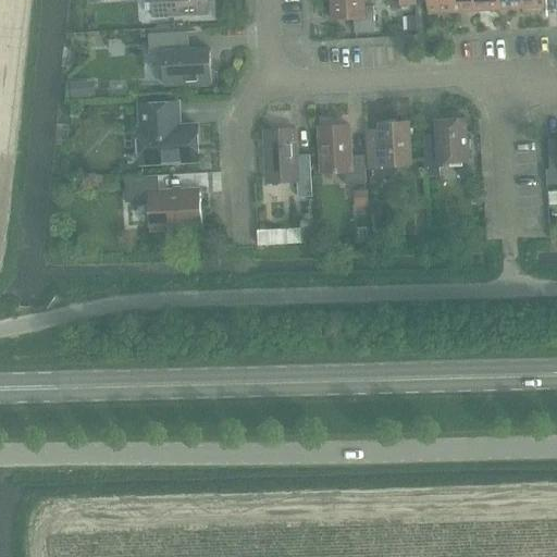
[(151,0),(152,2),(152,8),(168,7),(168,16),(207,14),(206,0),(151,0)]
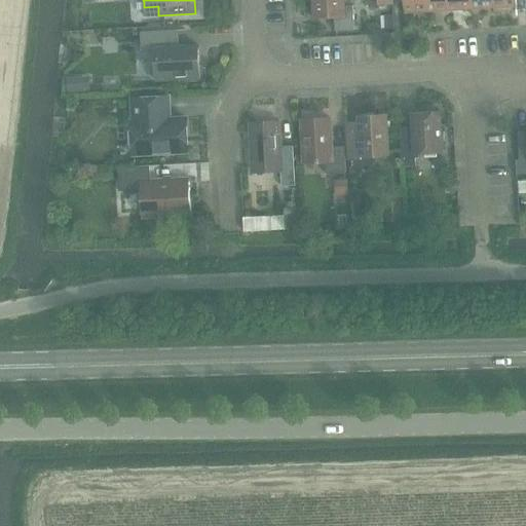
[(312,0),(313,19),(334,17),(335,32),(354,30),(352,6),(345,6),(344,0),(312,0)]
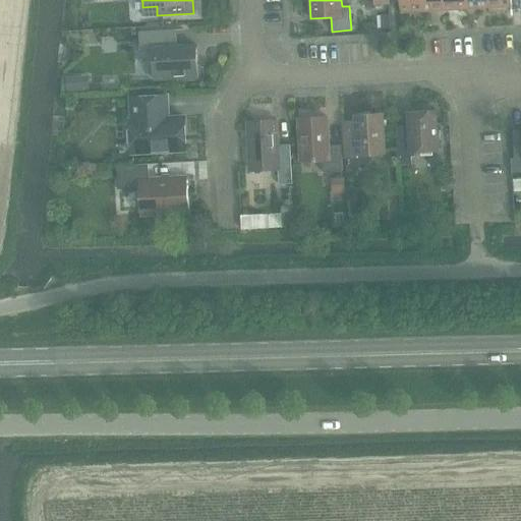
[(399,0),(401,13),(423,12),(421,0),(399,0)]
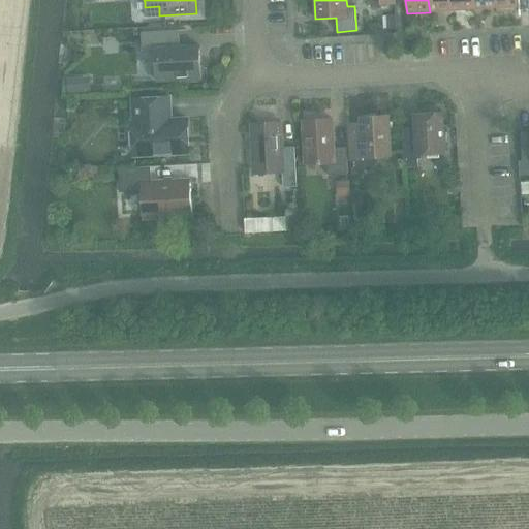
[(428,0),(430,12),(452,10),(450,0),(428,0)]
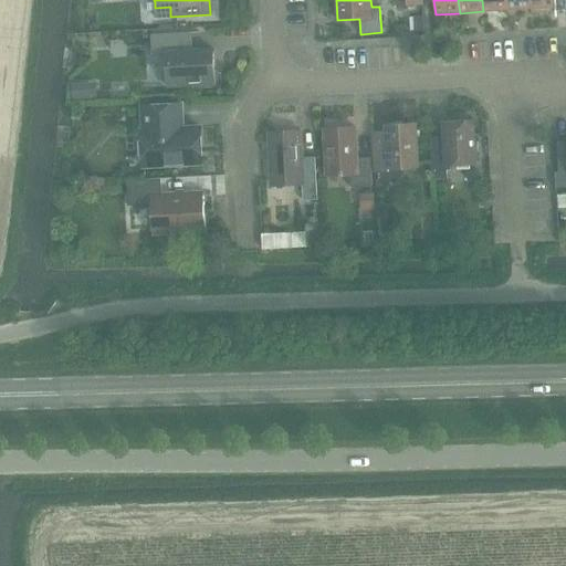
[(482,0),(483,11),(507,10),(506,0),(482,0)]
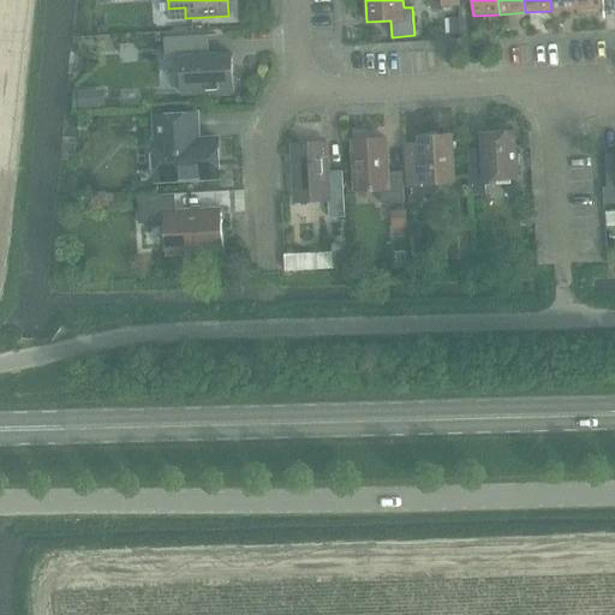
[(550,0),(551,11),(577,10),(575,0),(550,0)]
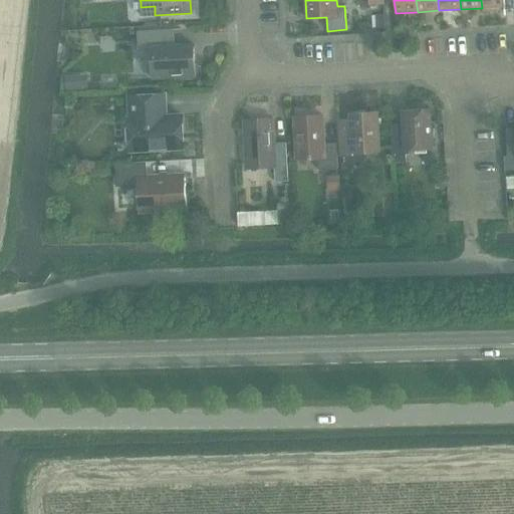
[(384,14),(375,15),(376,28),(384,27),(384,14)]
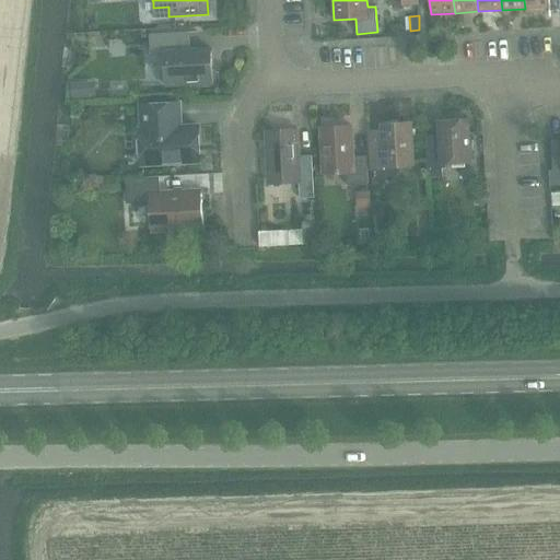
[(166,86),(212,83),(210,53),(210,48),(186,50),(185,33),(149,35),(150,54),(164,53),(166,86)]
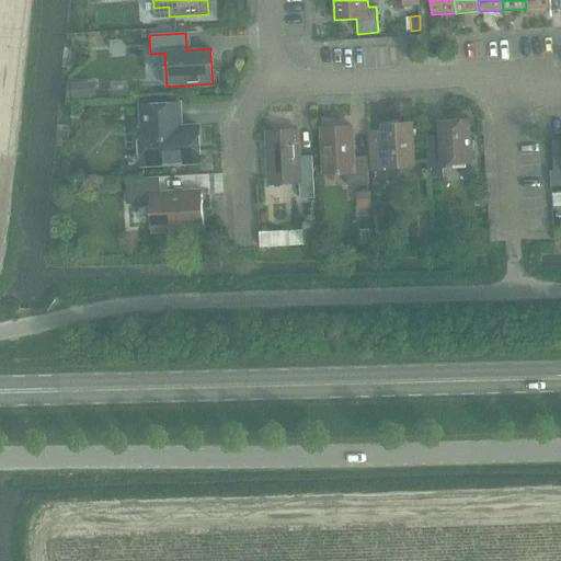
[(92,83),(69,84),(70,100),(93,99),(92,83)]
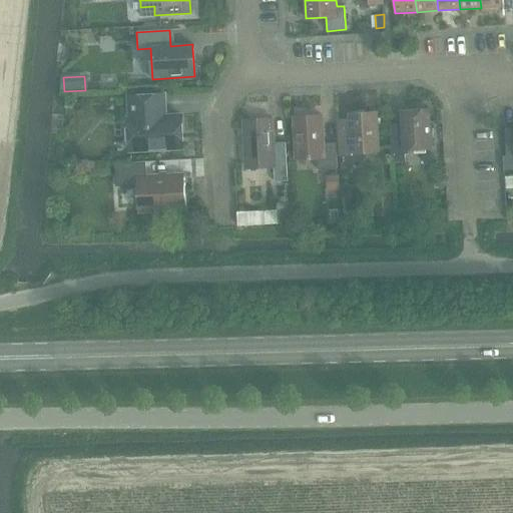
[(130,150),(182,147),(180,115),(164,116),(163,94),(128,96),(130,118),(128,118),(130,150)]
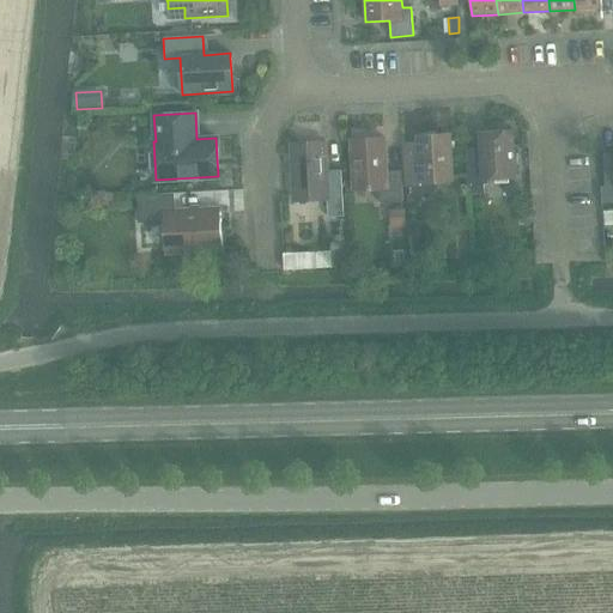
[(484,178),(515,177),(513,129),(479,132),(480,153),(466,155),(468,194),(484,193),(484,178)]
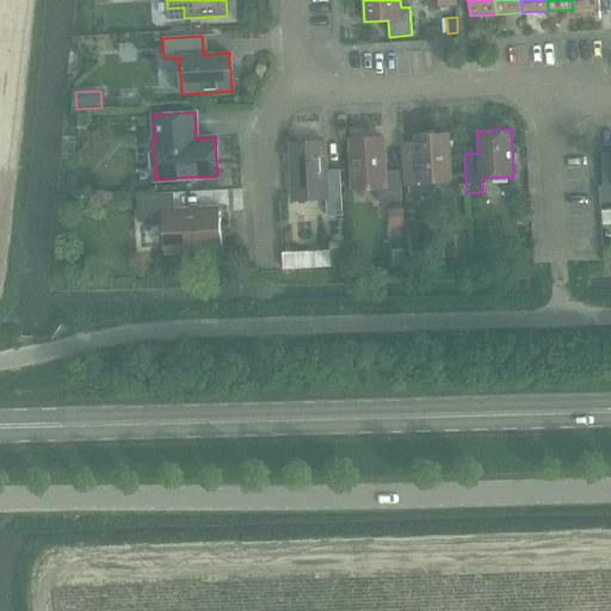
[(420,180),(452,179),(449,133),(415,135),(417,142),(402,143),(405,184),(420,184),(420,180)]
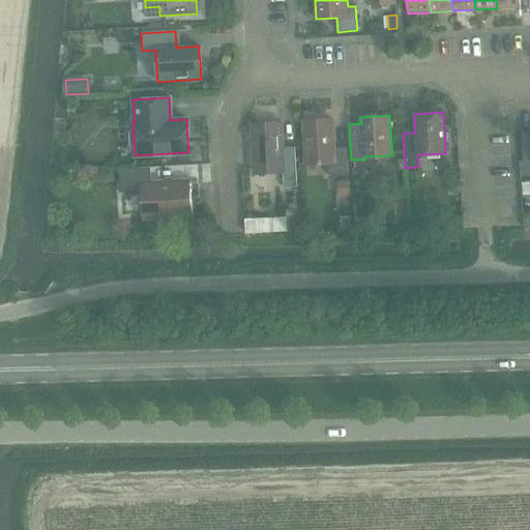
[(328,175),(348,174),(348,160),(347,147),(334,148),(332,119),(303,121),(305,164),(327,163),(328,175)]
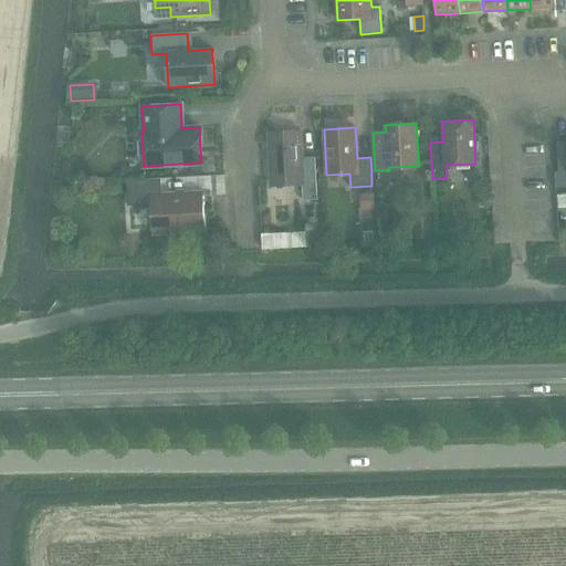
[(302,200),(317,199),(315,158),(302,158),(301,130),(295,130),(269,133),(272,186),(302,184),(302,200)]
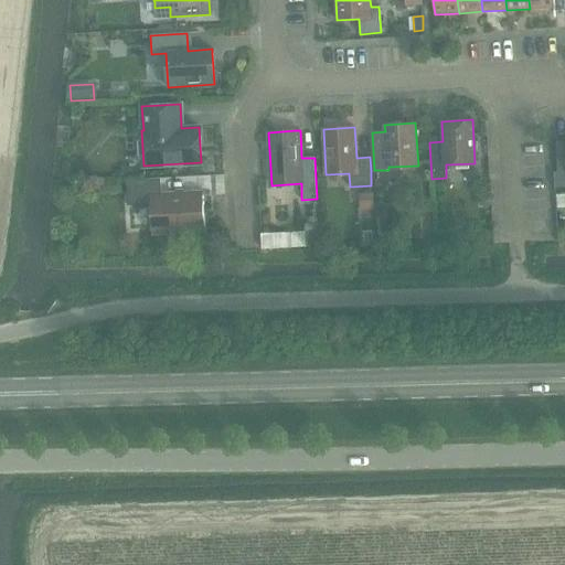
[(564,141),(556,142),(558,173),(554,173),(555,188),(564,187),(564,141)]
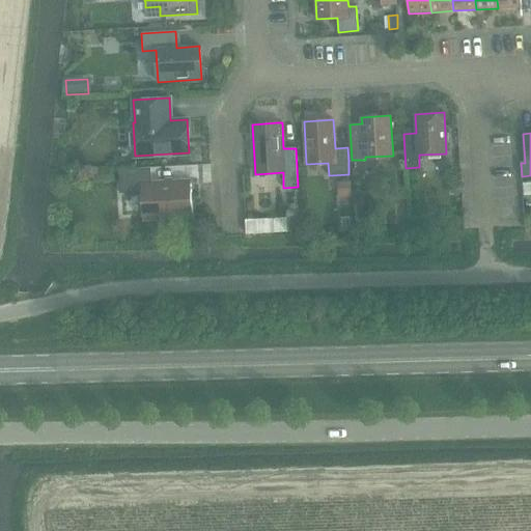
[(143,220),(193,217),(191,186),(191,180),(151,183),(150,168),(119,169),(120,194),(142,192),(143,220)]
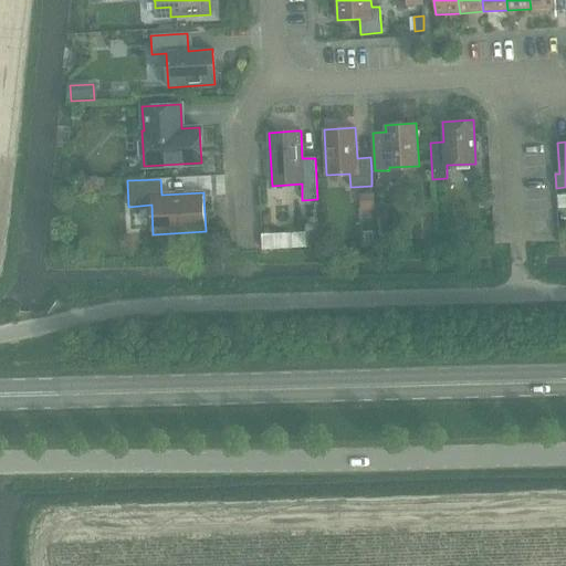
[(374,195),(358,196),(359,212),(374,212),(374,195)]
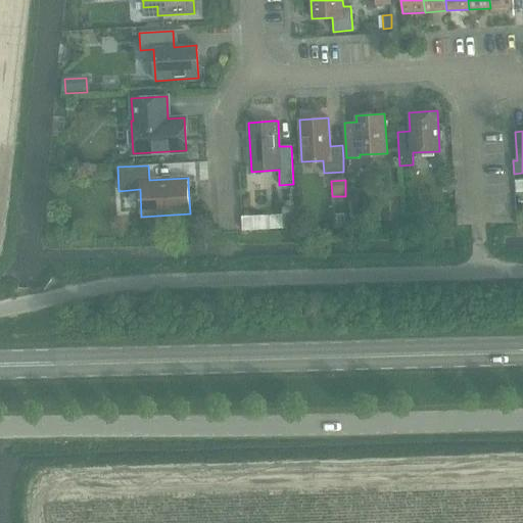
[(399,221),(398,198),(382,199),(383,221),(399,221)]
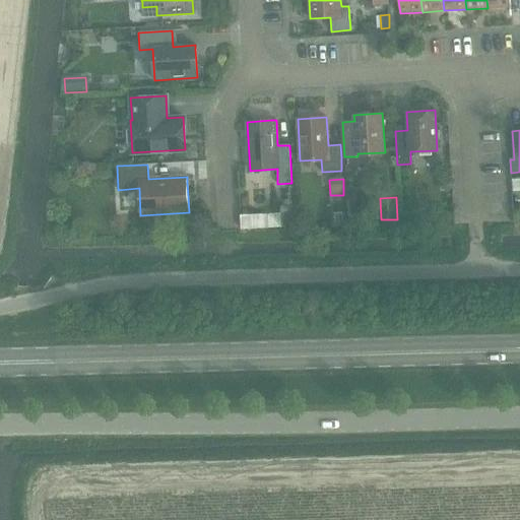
[(294,211),(280,212),(280,226),(295,226),(294,211)]
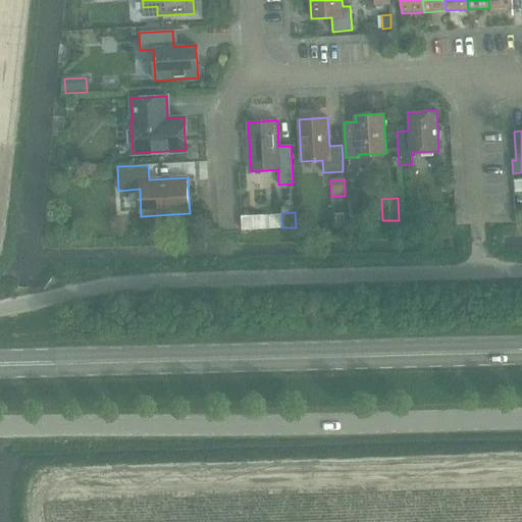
[(415,212),(405,213),(405,226),(415,226),(415,212)]
